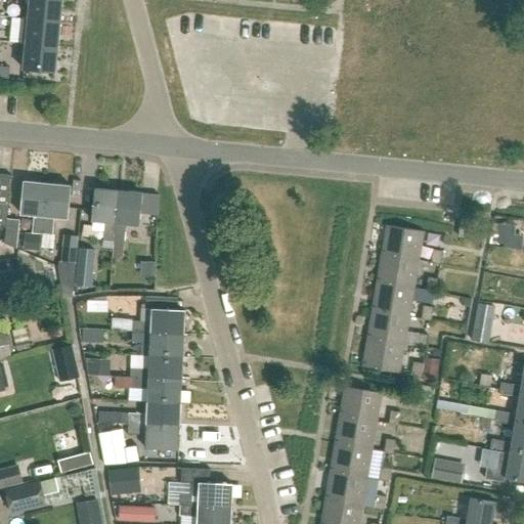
[(30,0),(28,19),(60,23),(61,0),(30,0)]
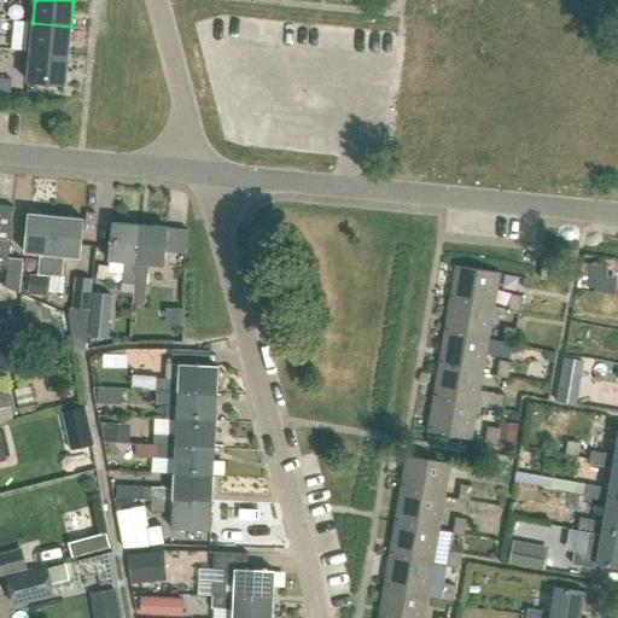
[(0,46),(0,65),(24,69),(31,21),(23,19),(19,48),(0,46)]
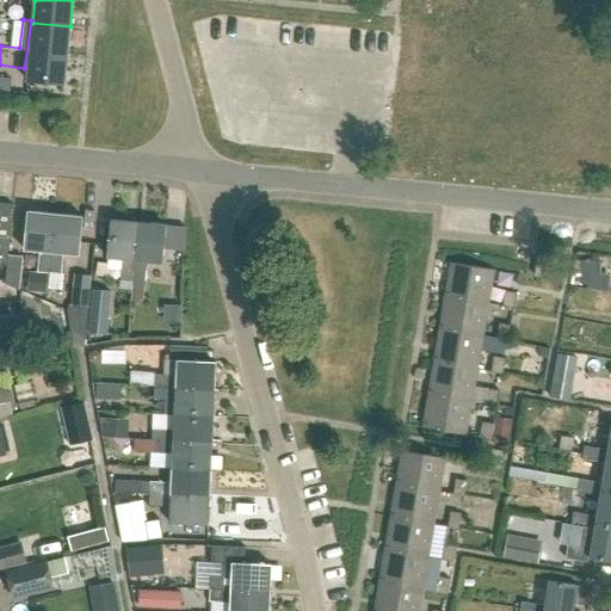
[(30,51),(67,55),(71,26),(32,23),(30,51)]
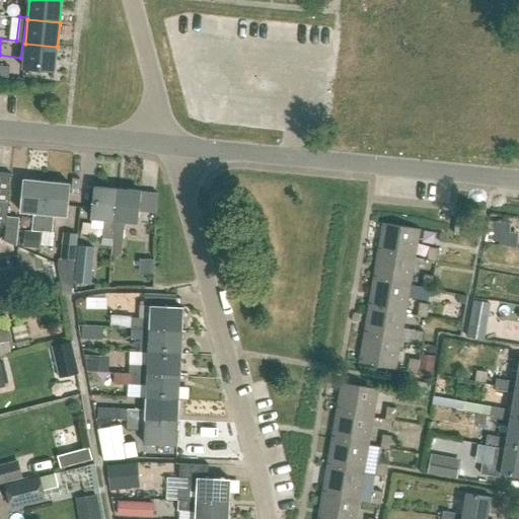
[(22,69),(55,72),(57,47),(25,44),(22,69)]
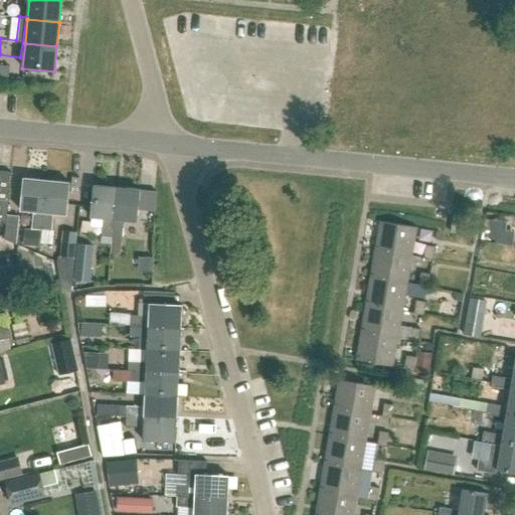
[(0,66),(0,77),(8,78),(9,67),(0,66)]
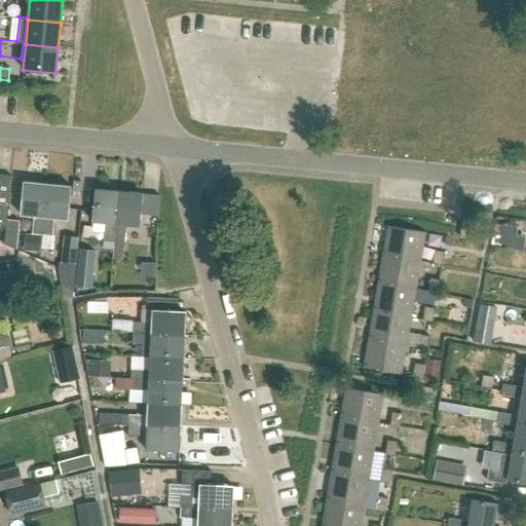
[(33,217),(31,235),(42,236),(47,185),(24,183),(20,216),(33,217)]
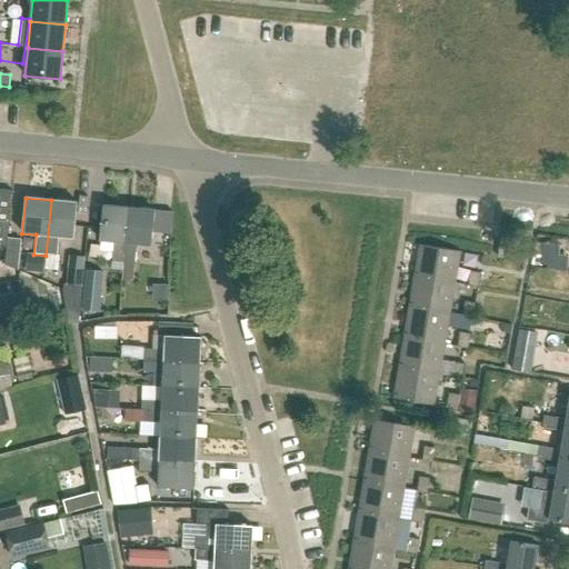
[(46,256),(57,257),(59,237),(73,239),(77,203),(51,200),(46,256)]
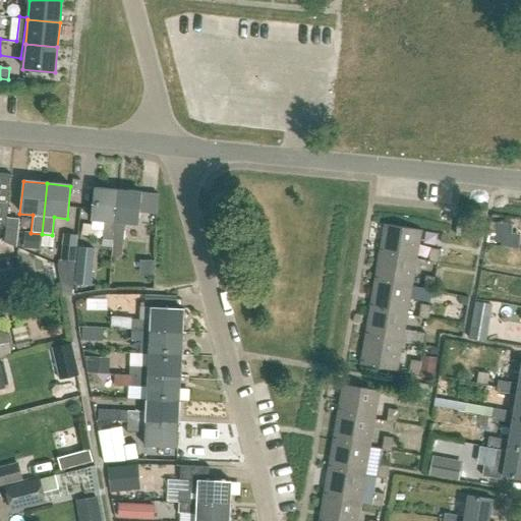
[(103,240),(113,241),(118,190),(95,188),(92,221),(105,222),(103,240)]
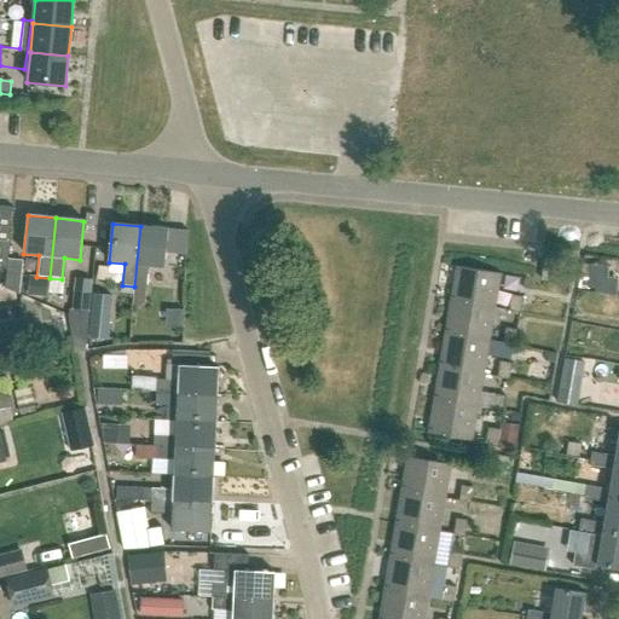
[(140,226),(134,287),(145,288),(148,266),(165,267),(168,229),(140,226)]
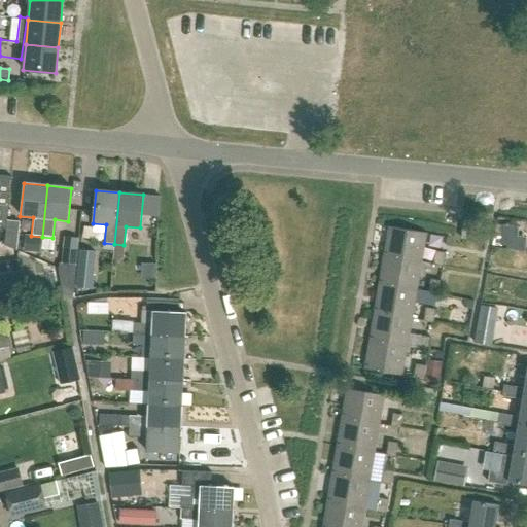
[(6,220),(4,242),(4,245),(16,250),(19,222),(6,220)]
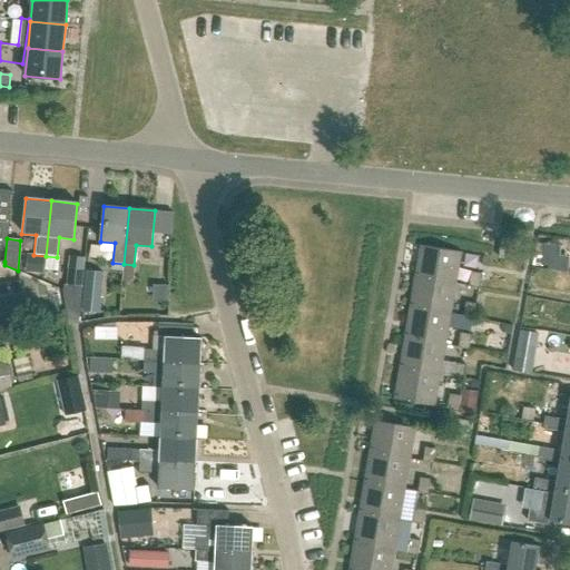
[(501,239),(499,258),(513,259),(516,241),(501,239)]
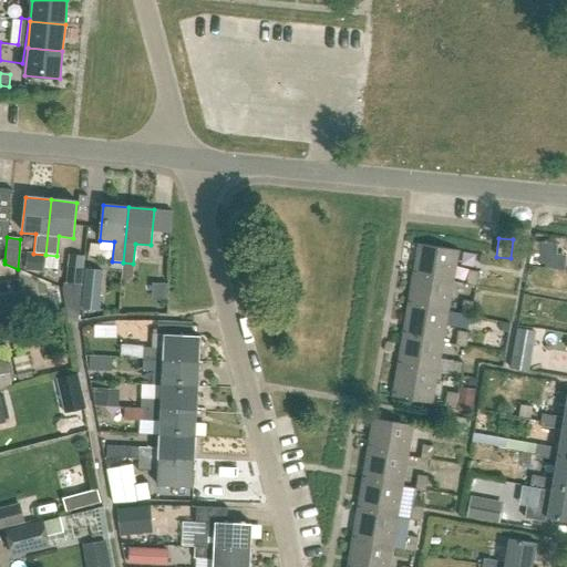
[(540,243),(539,263),(549,263),(550,244),(540,243)]
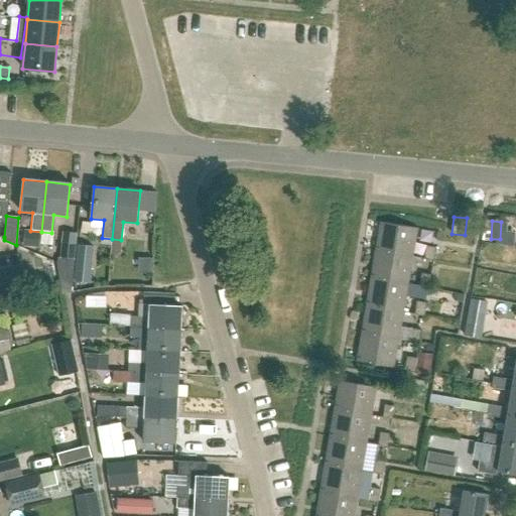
[(417,229),(381,223),(376,251),(412,257),(417,229)]
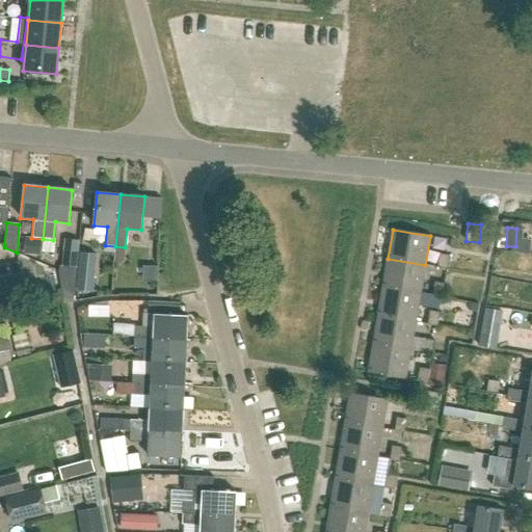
[(63,265),(78,266),(80,239),(67,238),(63,265)]
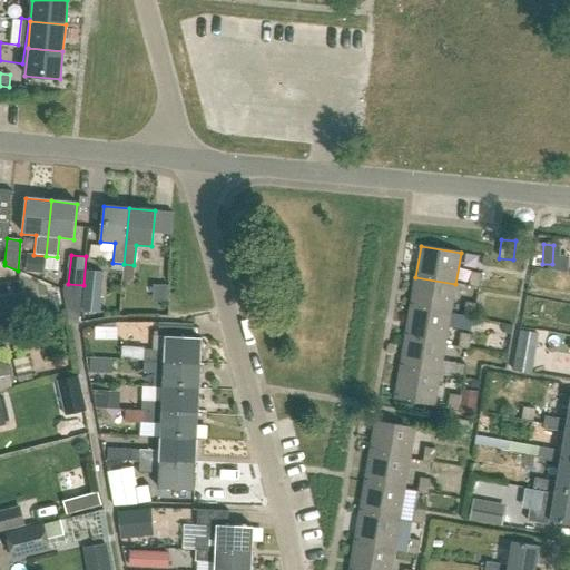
[(31,256),(29,272),(42,273),(45,257),(31,256)]
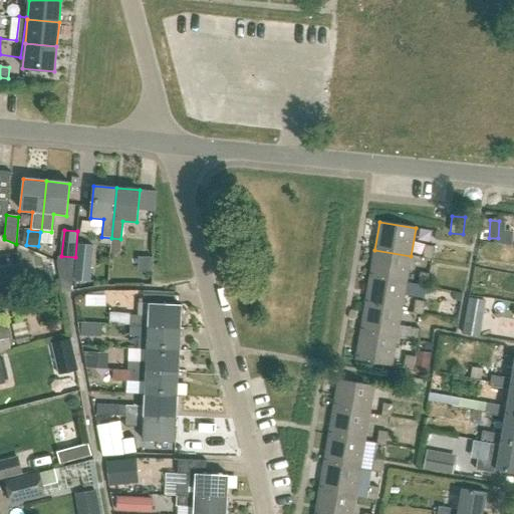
[(111,238),(110,252),(119,253),(120,239),(111,238)]
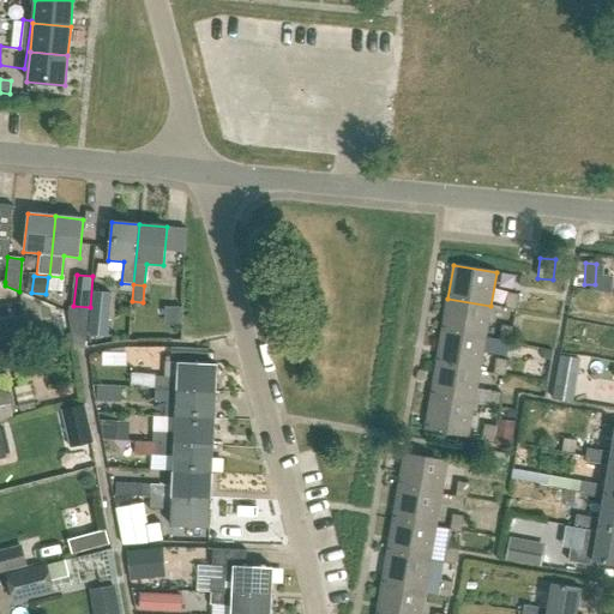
[(94,293),(89,335),(107,337),(112,294),(94,293)]
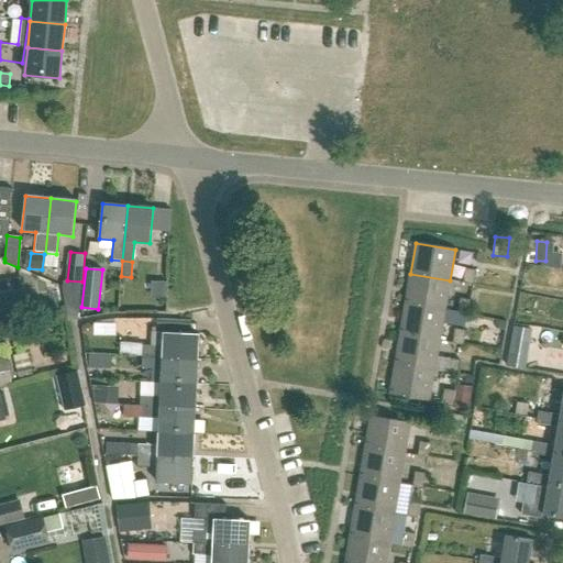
[(463,284),(473,285),(475,272),(465,269),(463,284)]
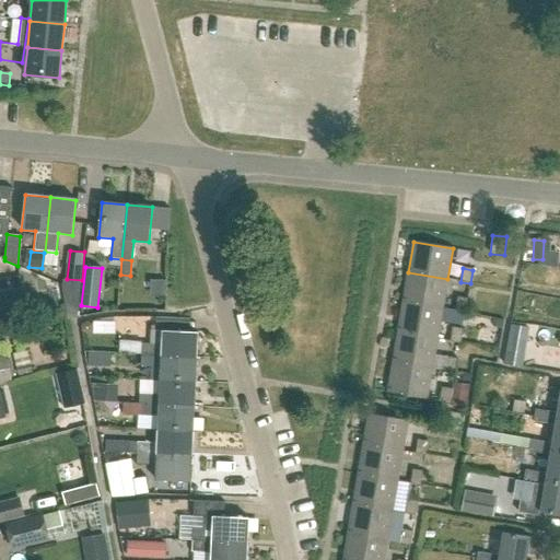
[(442,310),(447,279),(408,272),(403,302),(442,310)]
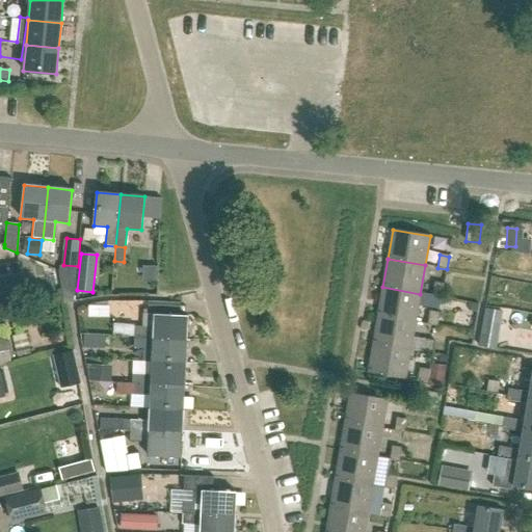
[(11,275),(0,278),(0,299),(17,295),(11,275)]
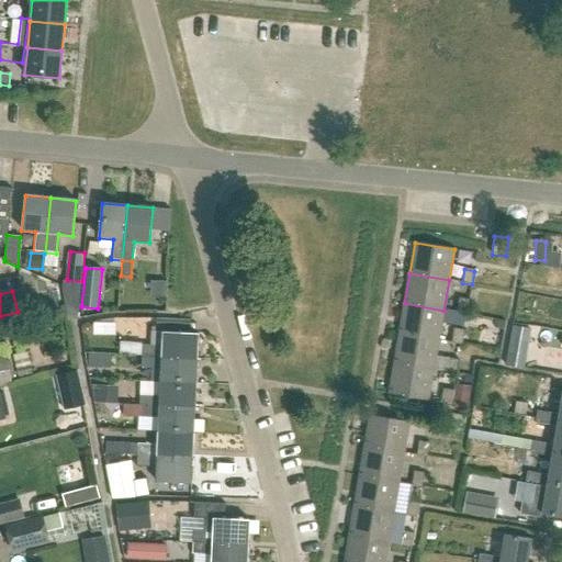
[(459,299),(457,313),(468,314),(470,301),(459,299)]
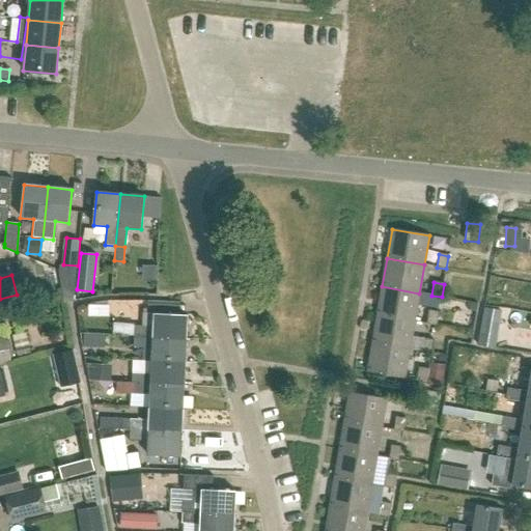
[(419,294),(382,286),(378,315),(415,322),(419,294)]
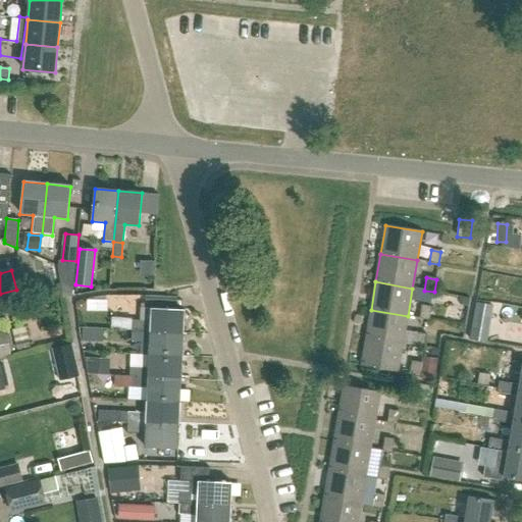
[(476,303),(472,323),(488,326),(491,306),(476,303)]
